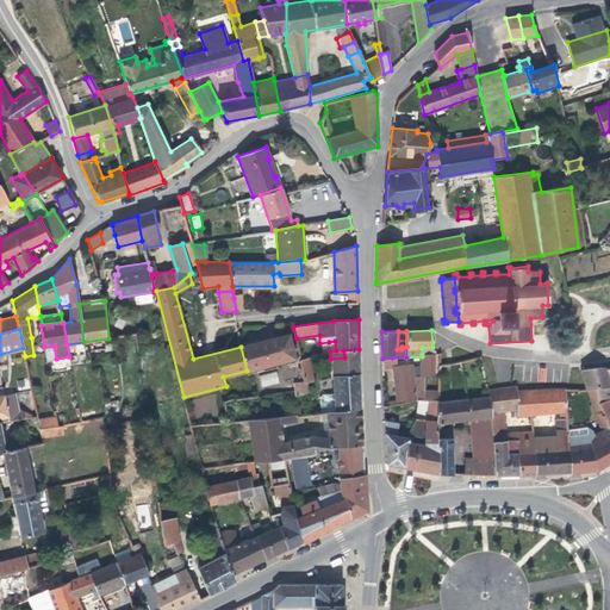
[(294,358),(288,335),(241,347),(247,371),(294,358)]
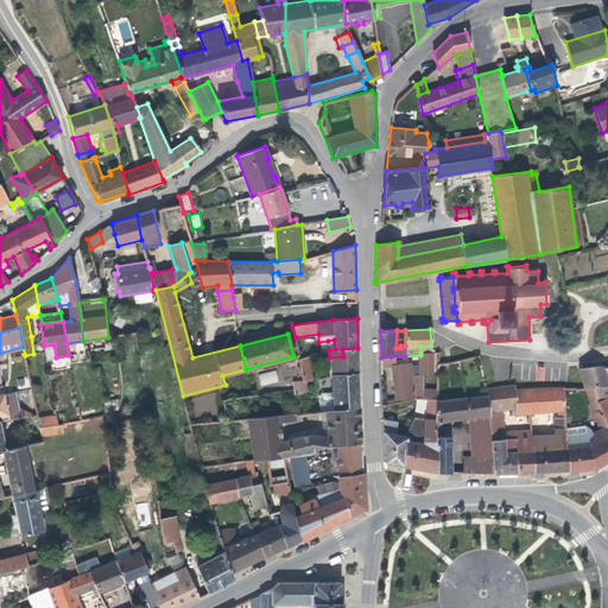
[(358,348),(342,349),(343,356),(329,358),(330,361),(331,361),(333,375),(358,373),(358,348)]
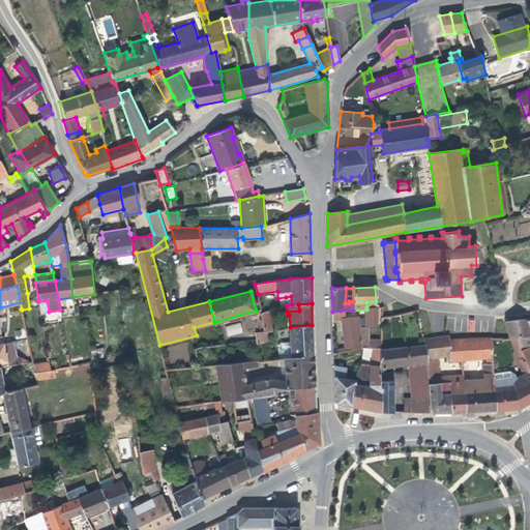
[(369,340),(370,326),(378,327),(378,307),(366,307),(366,310),(365,318),(358,319),(358,317),(343,318),(342,318),(342,320),(345,348),(337,349),(339,352),(345,351),(345,349),(362,347),(369,348),(369,340)]
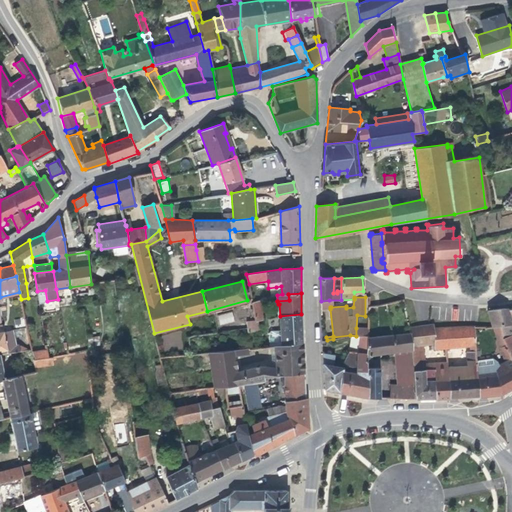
[(329,300),(321,301),(321,309),(330,309),(330,307),(331,307),(331,300),(329,300)]
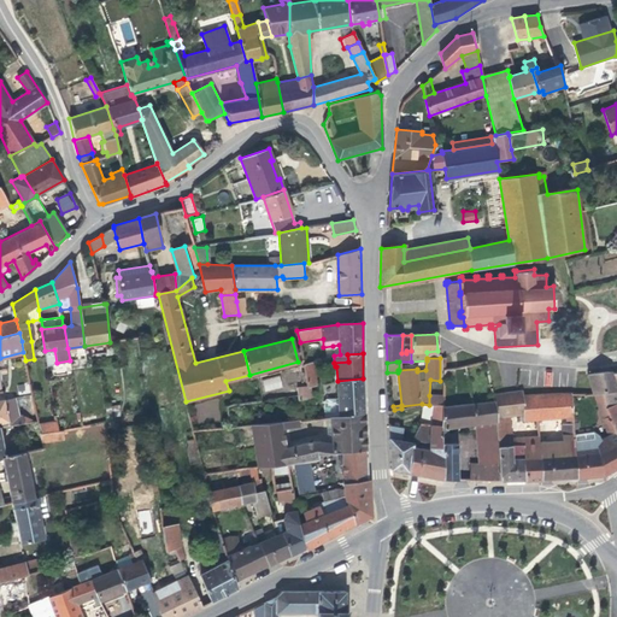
[(304,369),(305,376),(315,374),(312,363),(310,363),(311,368),(304,369)]
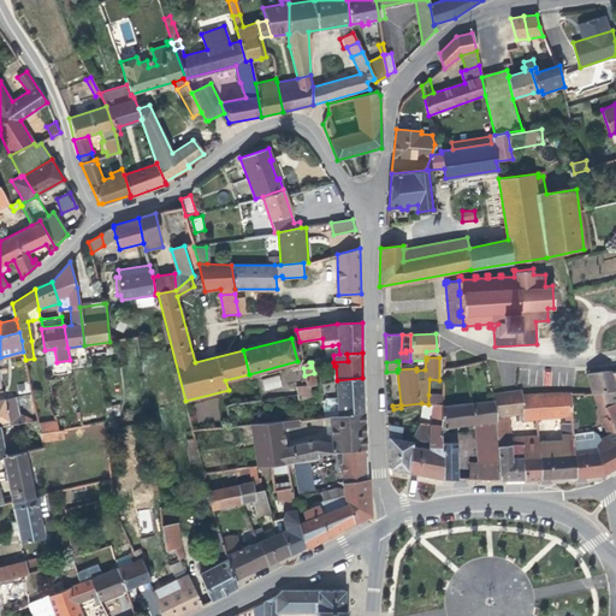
[(587,373),(593,394),(599,392),(604,407),(615,403),(615,371),(610,372),(608,371),(587,373)]
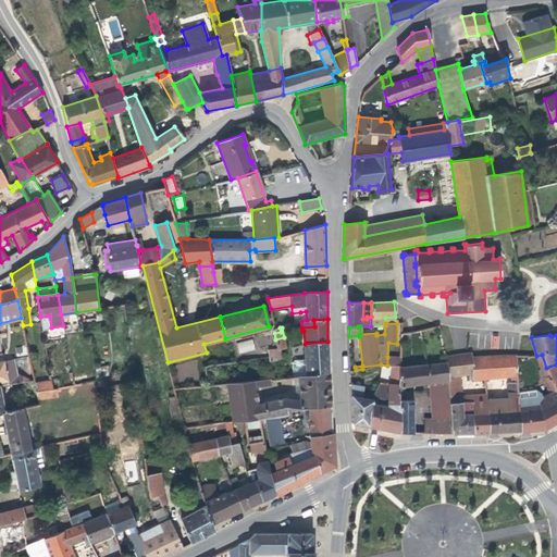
[(285,348),(284,337),(275,339),(276,348),(276,349),(280,349),(285,348)]
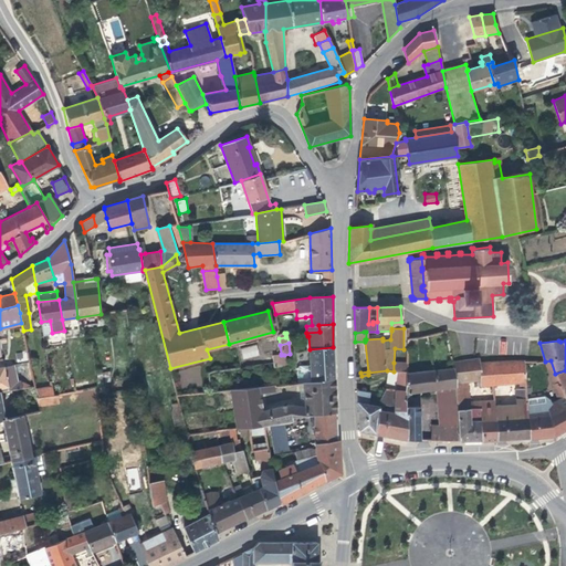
[(242,350),(245,359),(258,354),(255,346),(242,350)]
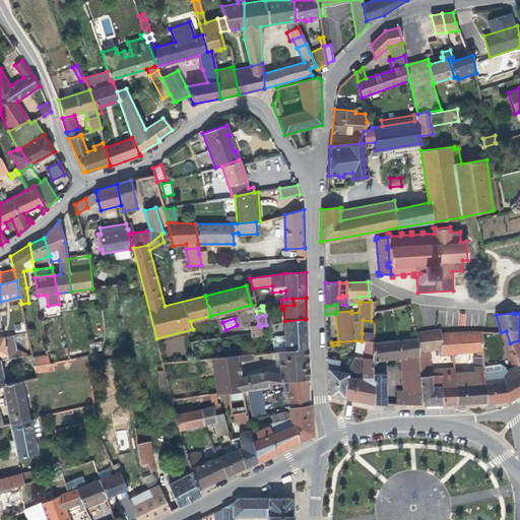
[(273,351),(278,351),(278,350),(307,347),(306,319),(284,321),(283,321),(284,335),(274,336),(272,338),(273,351)]
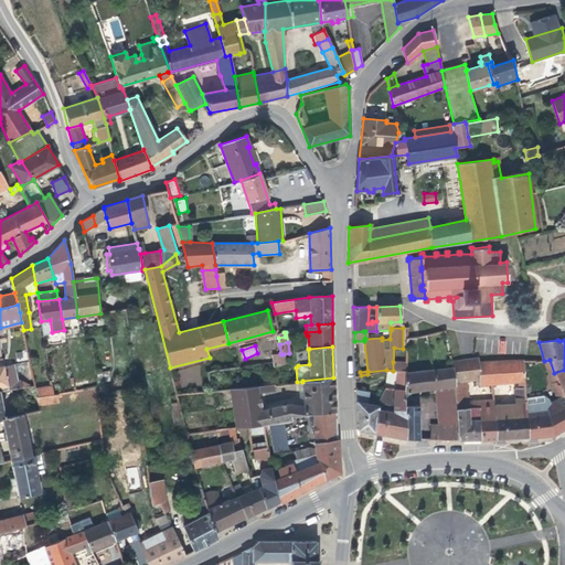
[(284,354),(280,354),(280,353),(272,354),(273,366),(286,365),(284,354)]
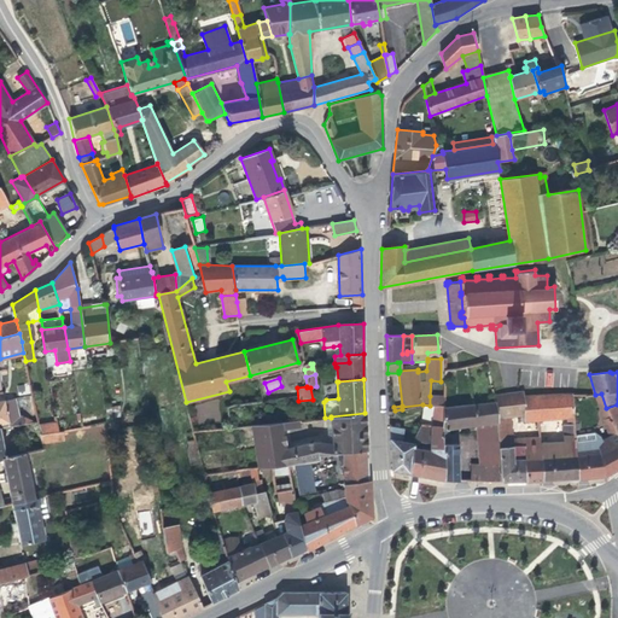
[(524,414),(523,396),(524,396),(523,391),(494,395),(495,401),(496,418),(509,417),(524,414)]
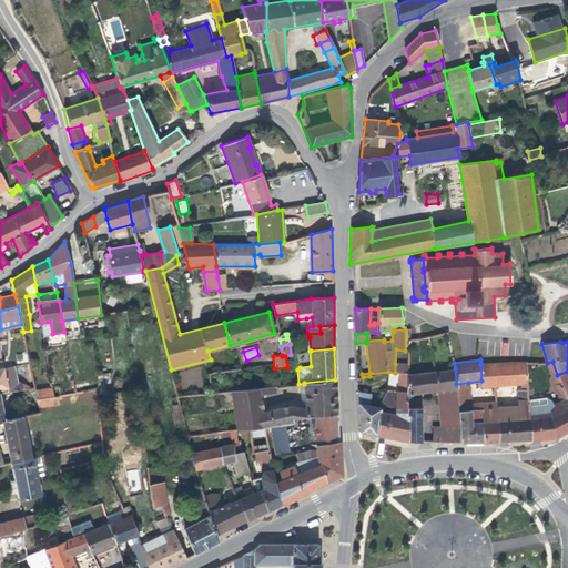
[(482,364),(480,364),(482,381),(482,387),(520,384),(520,387),(527,387),(527,382),(526,362),(482,364)]
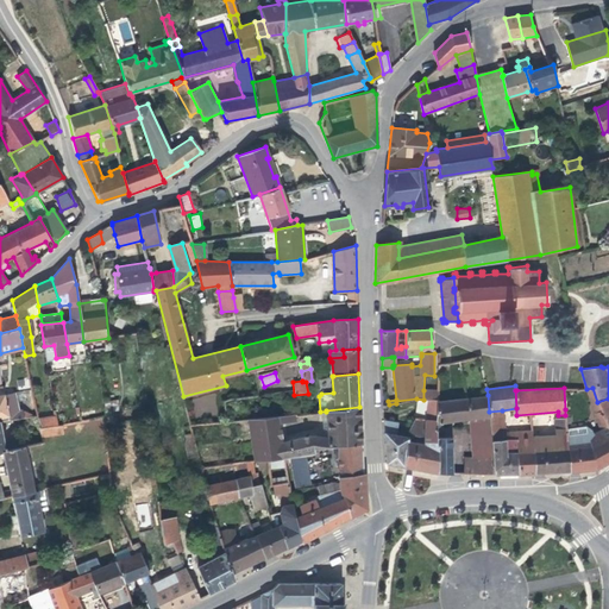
[(0,421),(30,416),(31,414),(23,410),(19,410),(14,393),(0,395),(0,421)]
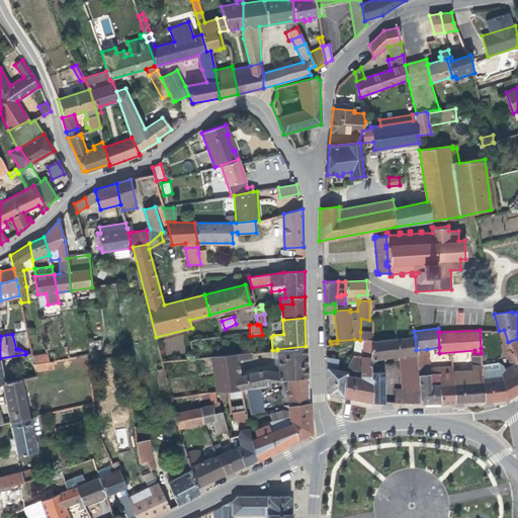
[(415,336),(371,341),(370,356),(370,364),(376,363),(376,358),(398,355),(417,353),(416,350),(415,336)]
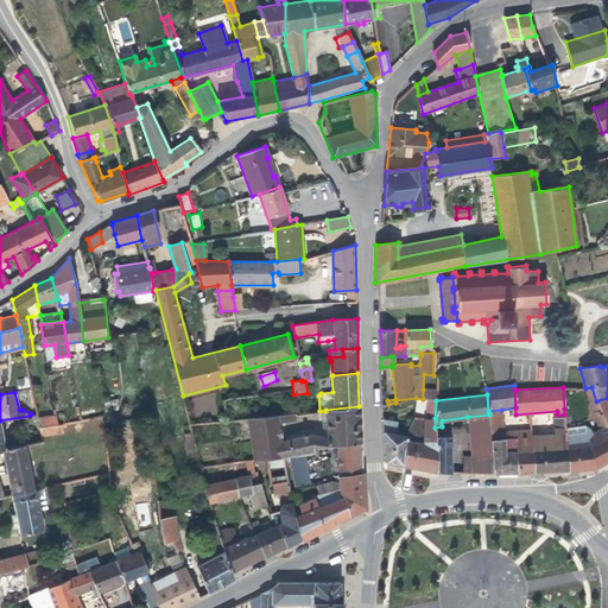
[(415,417),(435,418),(436,400),(436,399),(423,399),(416,398),(415,417)]
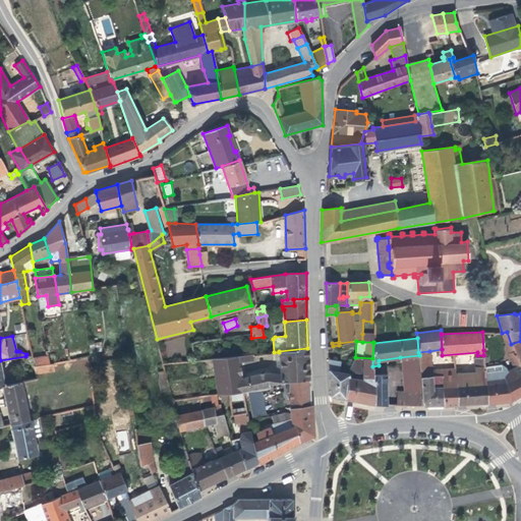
[(520,341),(511,344),(513,349),(520,366),(520,341)]
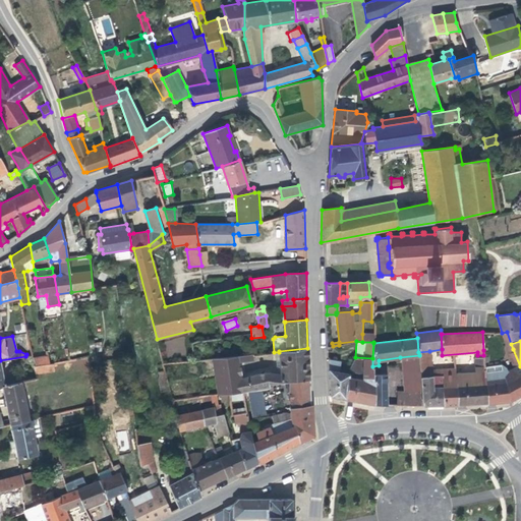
[(89,347),(91,362),(98,361),(96,347),(89,347)]
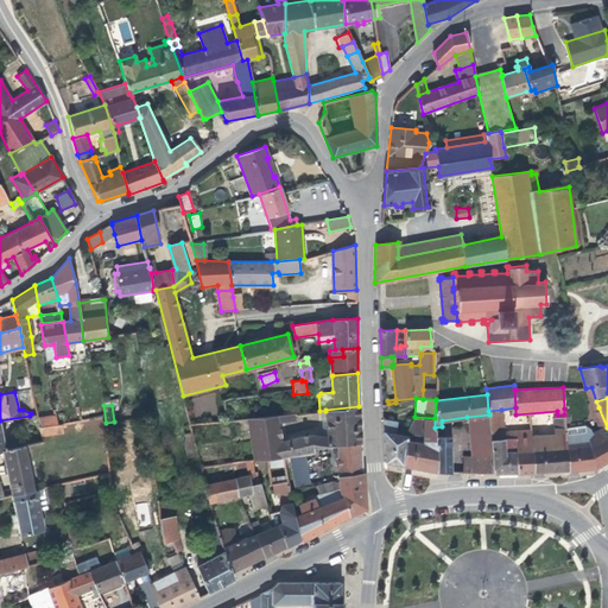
[(359,406),(325,410),(325,411),(327,436),(309,435),(280,441),(278,423),(277,416),(248,417),(254,460),(267,460),(290,456),(304,454),(314,453),(314,448),(337,445),(361,443),(359,406)]
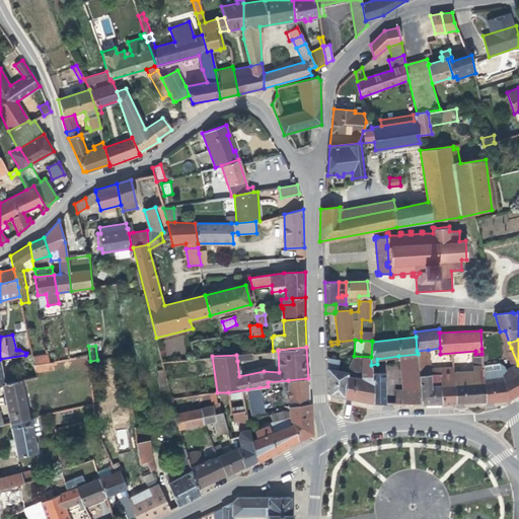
[(482,354),(482,357),(483,376),(484,383),(485,401),(508,399),(518,393),(518,365),(511,348),(505,350),(512,366),(505,369),(505,368),(502,369),(501,364),(488,366),(488,349),(482,349),(482,354)]
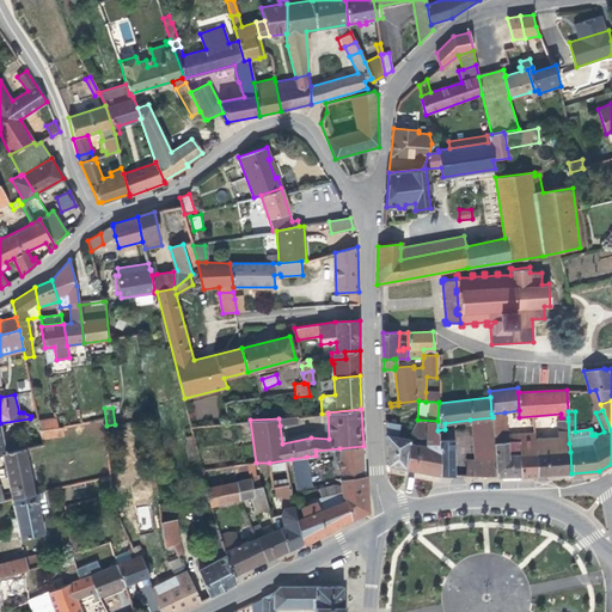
[(506,435),(508,435),(505,412),(491,414),(493,417),(494,442),(506,442),(506,435)]
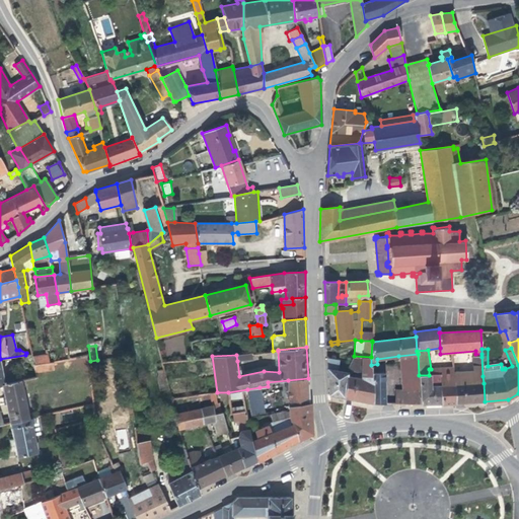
[(401,389),(420,389),(419,375),(418,354),(398,356),(401,389)]
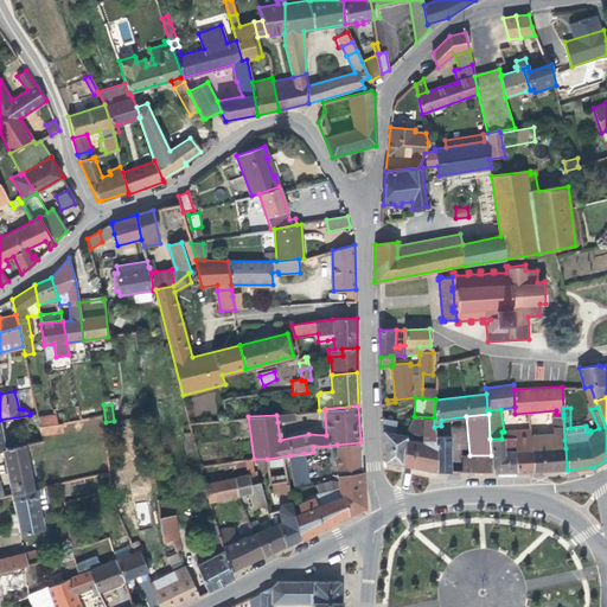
[(58,423),(57,415),(38,416),(40,427),(58,423)]
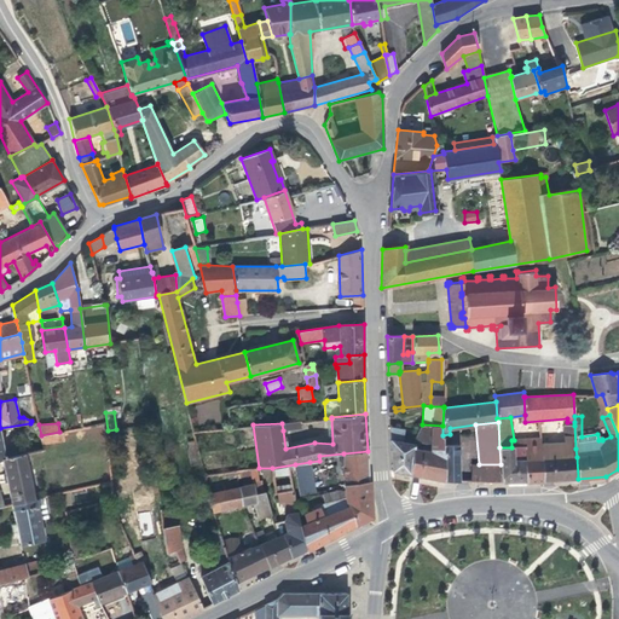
[(431,451),(414,447),(411,474),(444,480),(443,440),(443,435),(443,426),(422,424),(415,439),(431,441),(431,451)]
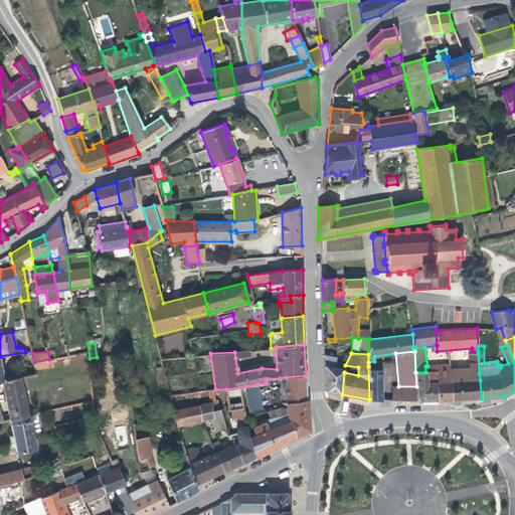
[(451,370),(451,374),(451,380),(452,400),(481,398),(480,380),(479,373),(478,354),(469,354),(470,368),(465,368),(465,369),(451,370)]
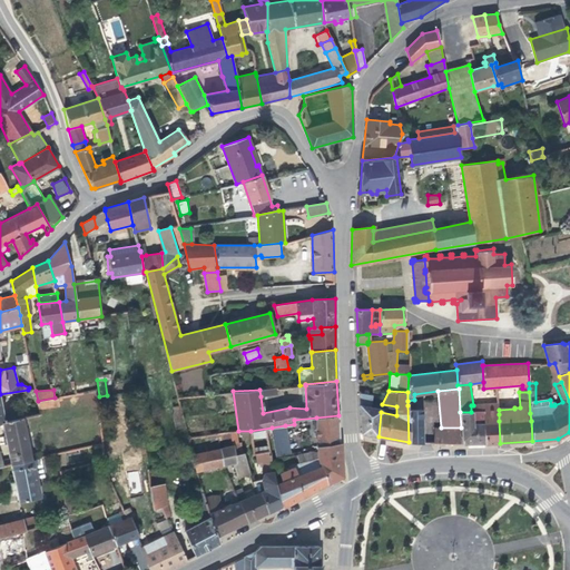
[(360,393),(361,433),(379,436),(381,412),(381,406),(382,404),(371,402),(372,396),(360,393)]
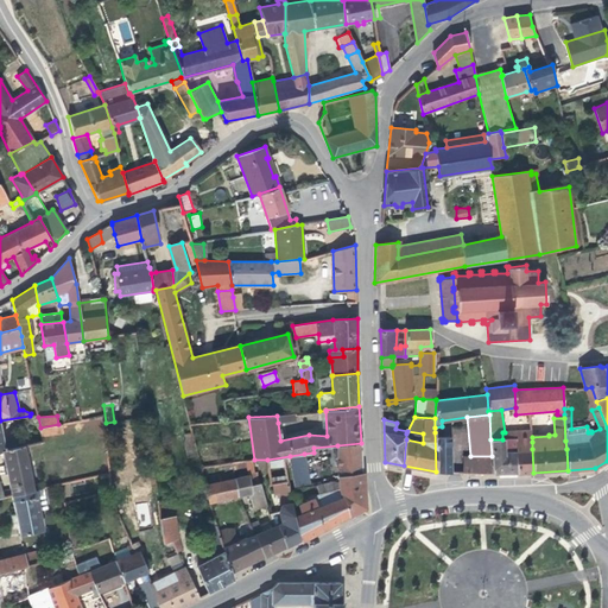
[(0,451),(2,451),(2,450),(20,447),(18,441),(4,442),(0,422),(0,451)]
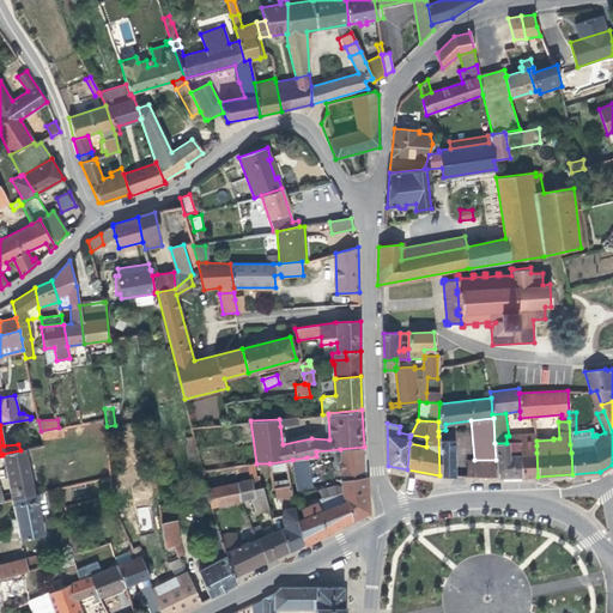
[(42,439),(64,437),(62,428),(59,428),(41,431),(42,439)]
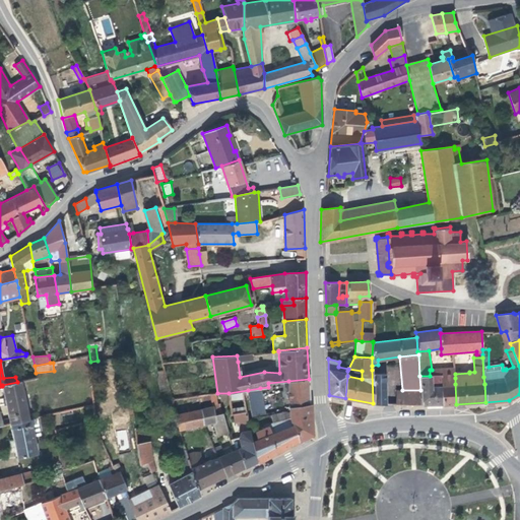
[(372,370),(373,403),(385,404),(385,367),(376,367),(376,370),(372,370)]
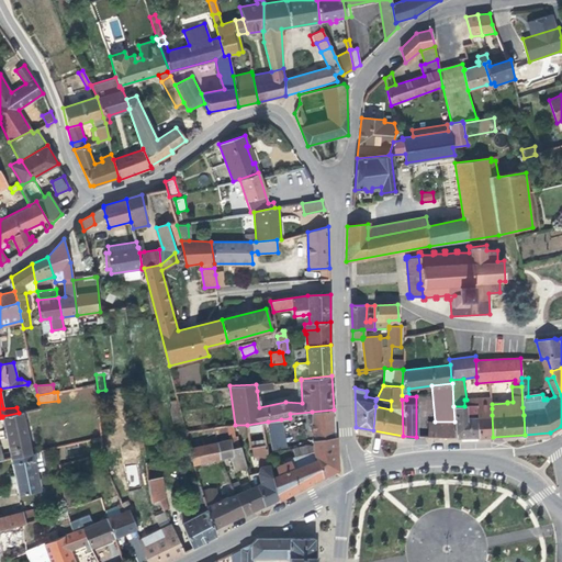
[(492,415),(492,408),(492,404),(491,397),(467,400),(464,400),(464,406),(478,405),(479,438),(493,437),(492,415)]
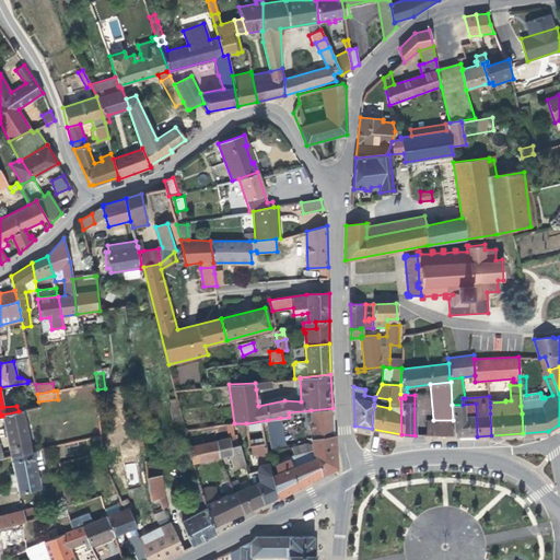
[(477,436),(476,404),(463,405),(452,405),(453,420),(454,436),(477,436)]
